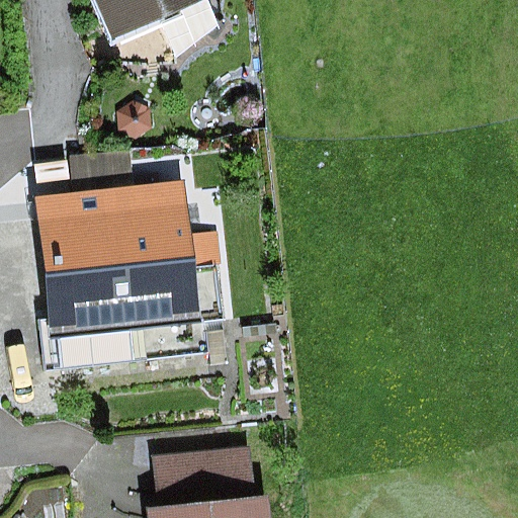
[(98,0),(114,37),(200,0),(98,0)]
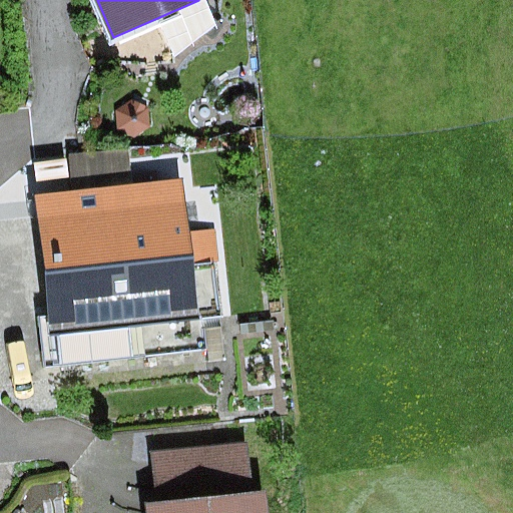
[(131,101),(117,112),(114,128),(133,139),(149,127),(148,109),(131,101)]
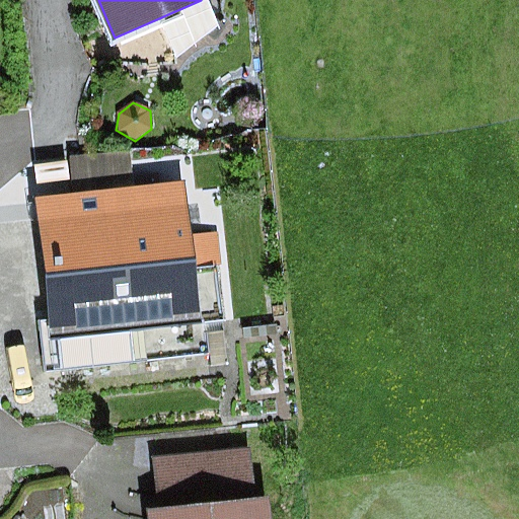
[(69,157),(73,193),(134,187),(130,151),(69,157)]
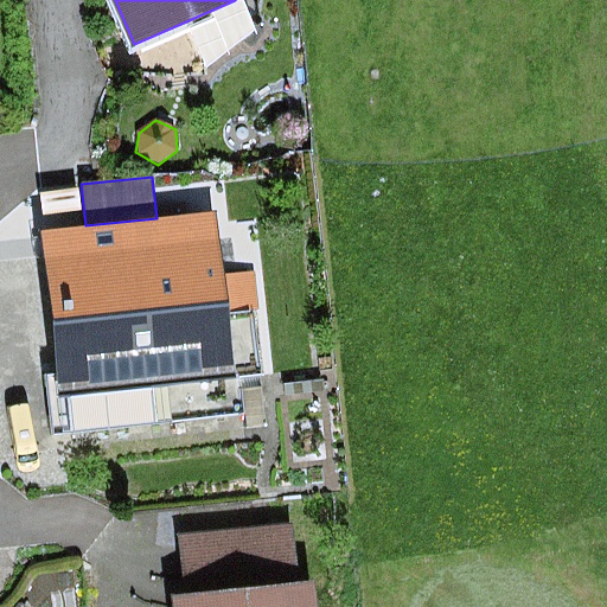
[(85,225),(40,230),(56,377),(48,378),(52,432),(243,411),(240,376),(263,374),(253,274),(222,278),(215,211),(157,218),(85,225)]
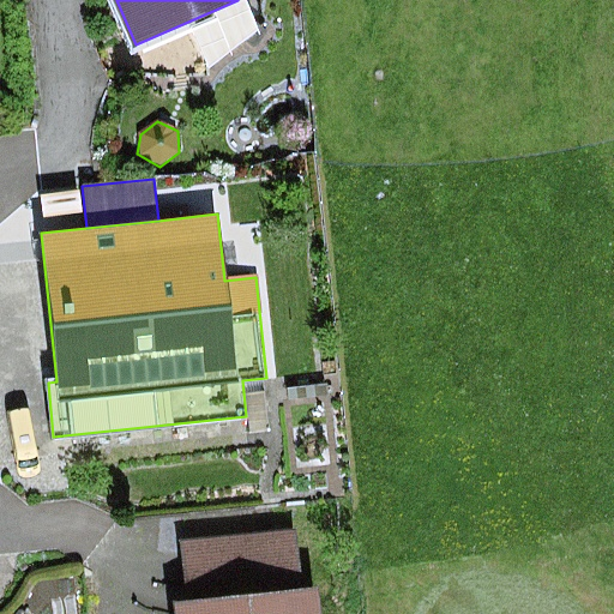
[(184,543),(190,608),(302,596),(296,533),(184,543)]
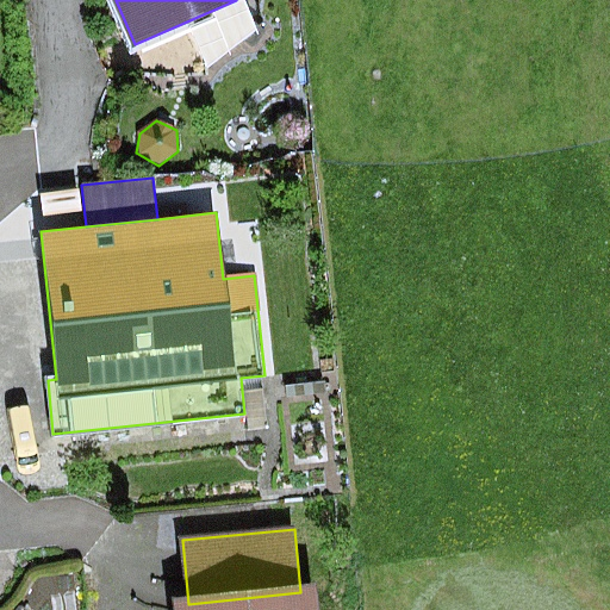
[(188,604),(176,604),(176,609),(316,609),(315,591),(300,592),(188,604)]
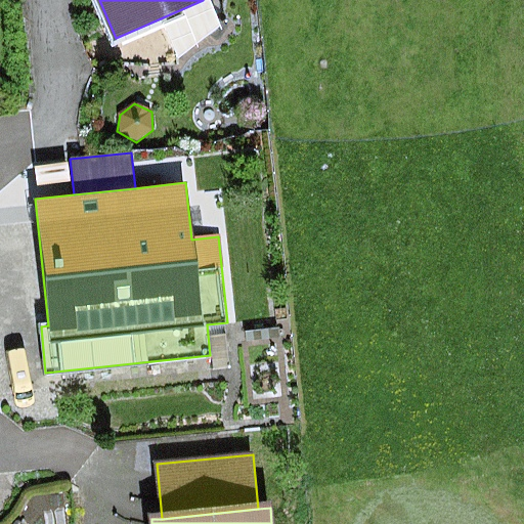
All buildings are outlined.
